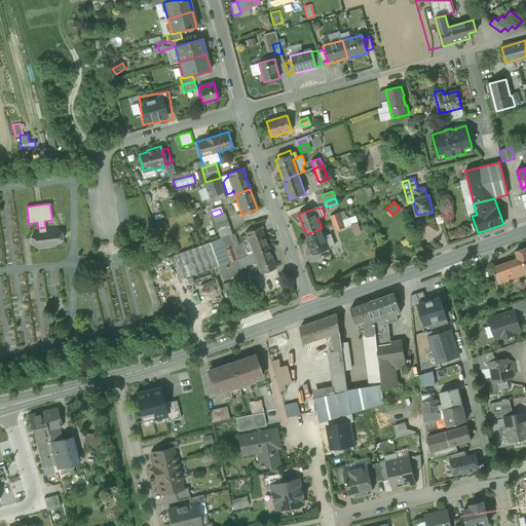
[(215,224),(227,220),(224,213),(222,214),(213,217),(215,224)]
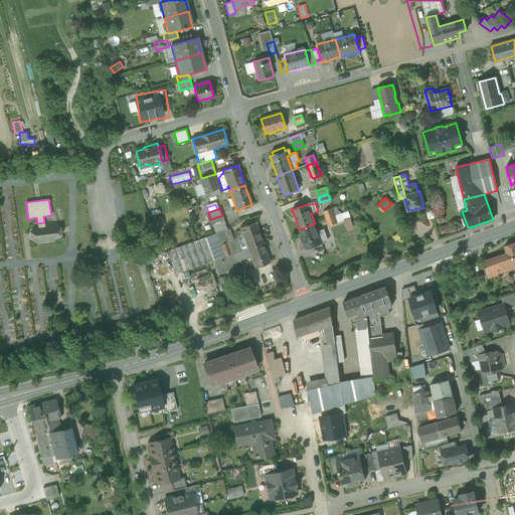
[(333,208),(323,211),(326,219),(335,216),(333,208)]
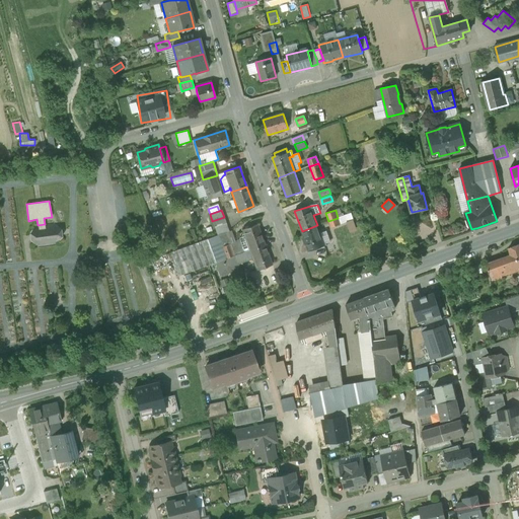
[(346,215),(348,220),(346,221),(350,232),(356,230),(350,214),(346,215)]
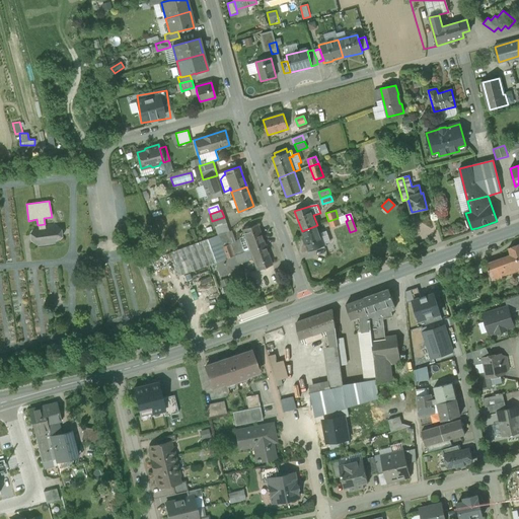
[(338,218),(328,221),(330,228),(341,224),(340,223),(346,221),(348,220),(346,215),(338,218)]
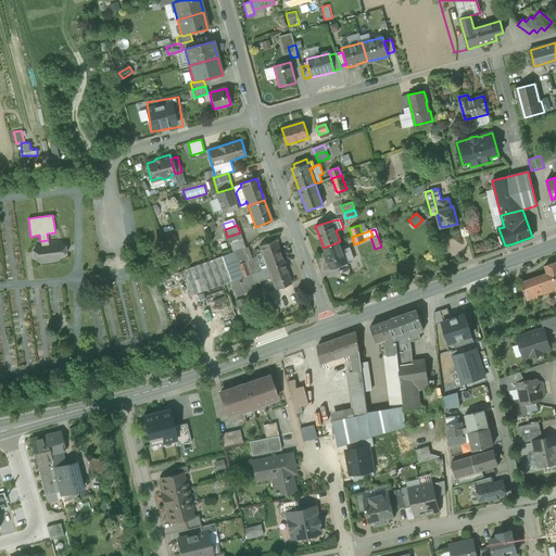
[(240,232),(227,237),(232,252),(245,248),(240,232)]
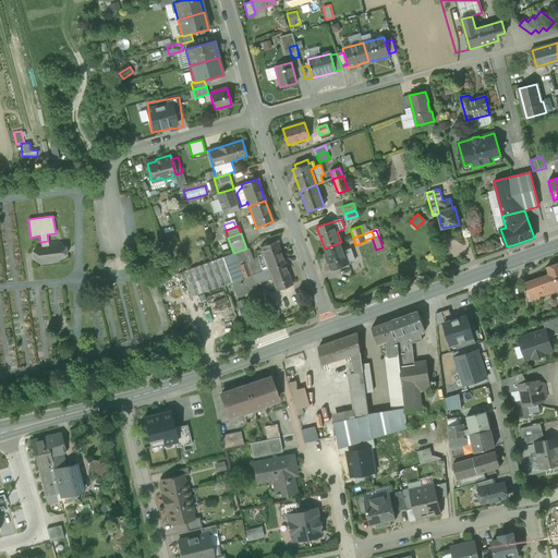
[(346,246),(354,243),(352,238),(343,240),(346,246)]
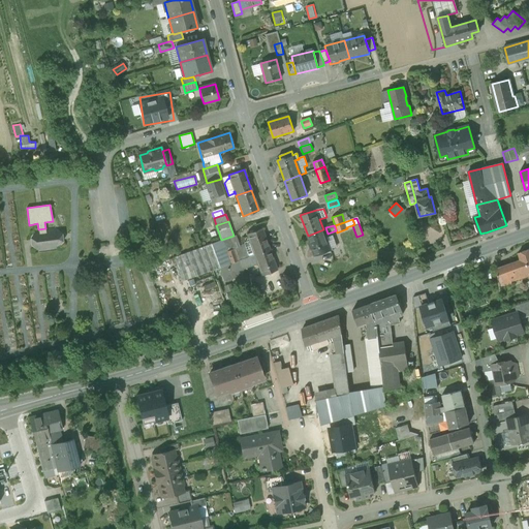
[(38,229),(36,230),(36,231),(38,230),(32,238),(33,245),(40,250),(38,251),(39,252),(57,249),(57,248),(55,248),(61,241),(60,235),(53,228),(55,228),(55,227),(45,228),(38,229)]
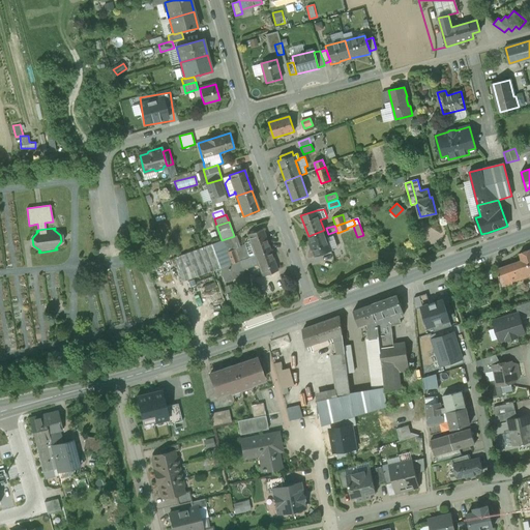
[(263,229),(247,235),(255,256),(270,249),(263,229)]
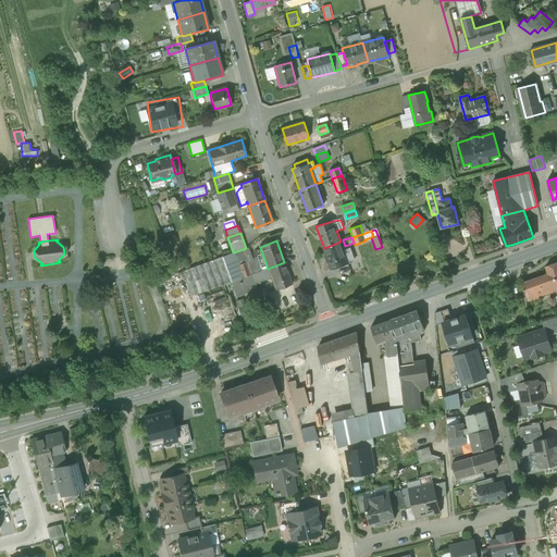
[(341,242),(324,248),(332,270),(348,263),(344,251),(341,242)]
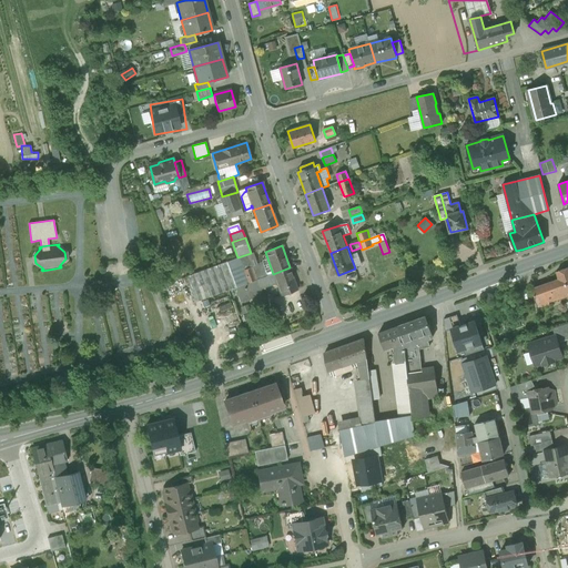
[(351,256),(355,269),(362,266),(357,253),(351,256)]
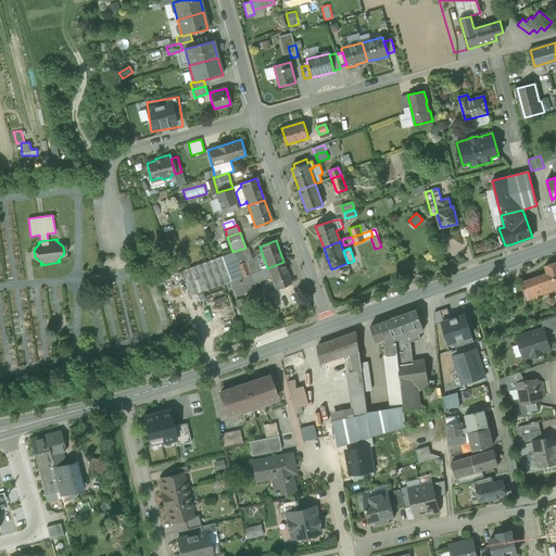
[(243,277),(230,281),(235,294),(239,295),(242,294),(244,291),(255,287),(254,282),(270,277),(275,289),(291,283),(283,262),(267,268),(261,270),(243,277)]
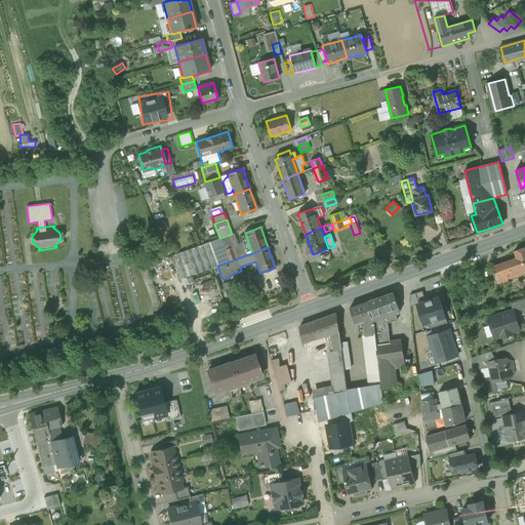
[(524,247),(515,251),(517,258),(492,267),(498,287),(509,283),(508,280),(524,274),(524,247)]
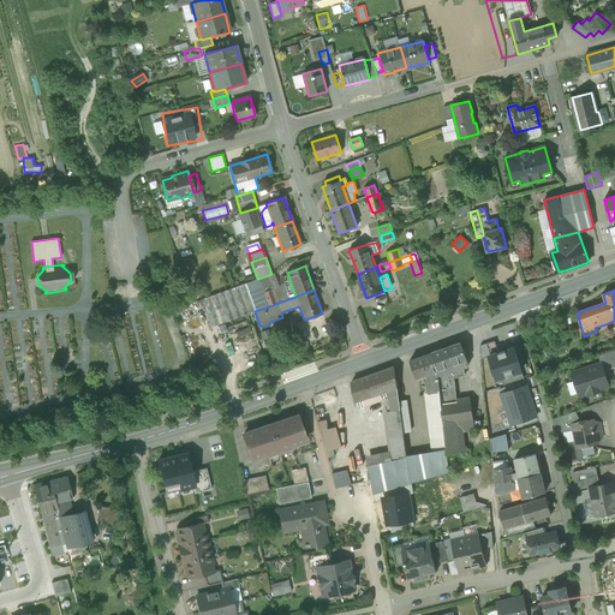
[(251,322),(231,324),(232,341),(252,340),(251,322)]
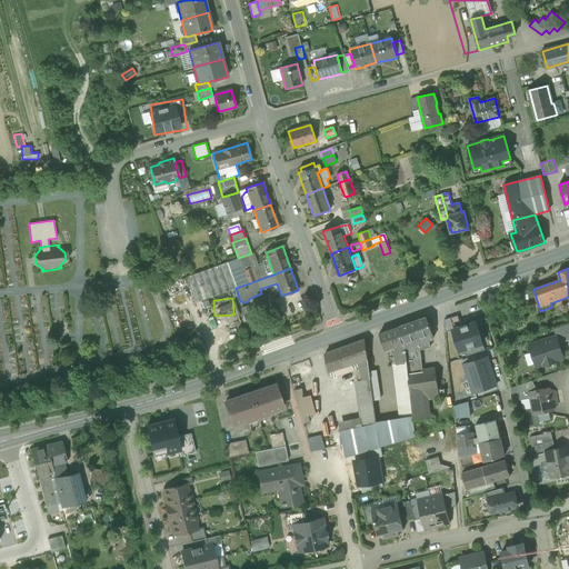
[(458,316),(445,320),(446,332),(452,330),(461,327),(458,316)]
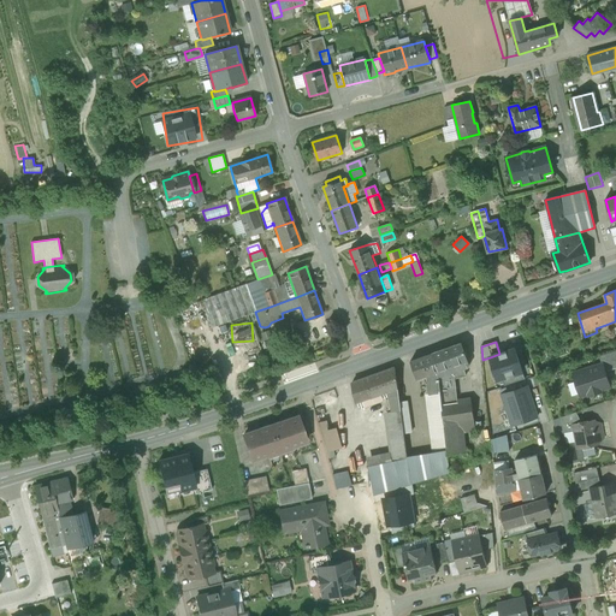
[(461,343),(432,354),(439,372),(437,373),(439,391),(456,389),(455,379),(463,377),(462,369),(468,368),(469,367),(469,366),(461,343)]
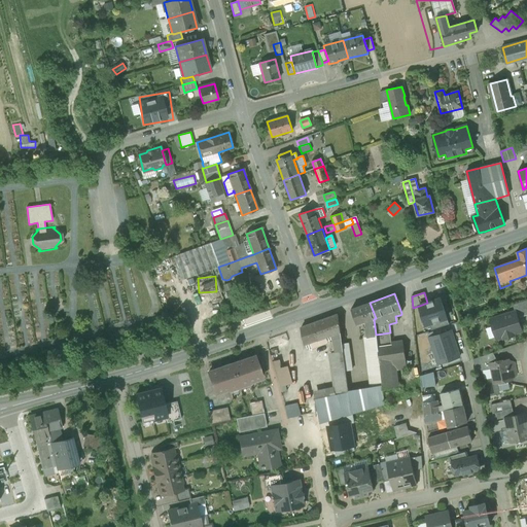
[(425,325),(429,324),(447,318),(441,299),(427,303),(419,306),(421,313),(419,314),(422,322),(424,321),(425,325)]
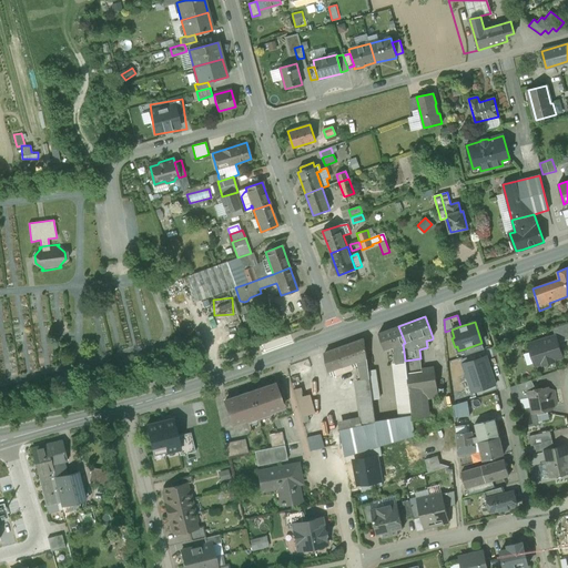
[(567,323),(553,327),(555,336),(556,336),(558,343),(567,340),(567,323)]
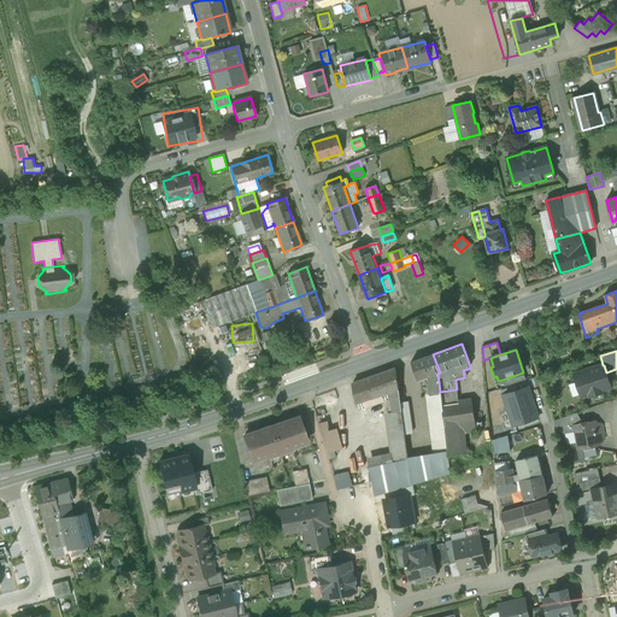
[(433,354),(411,362),(418,381),(428,377),(430,395),(440,393),(440,392),(438,374),(440,372),(433,354)]
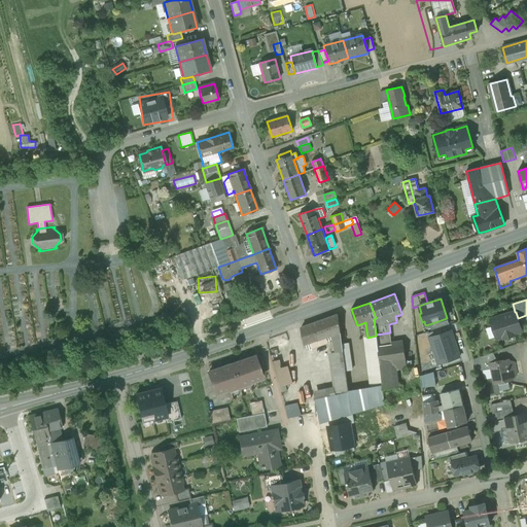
[(515,312),(490,320),(496,339),(503,337),(504,339),(514,335),(514,334),(522,330),(518,318),(516,312),(515,312)]
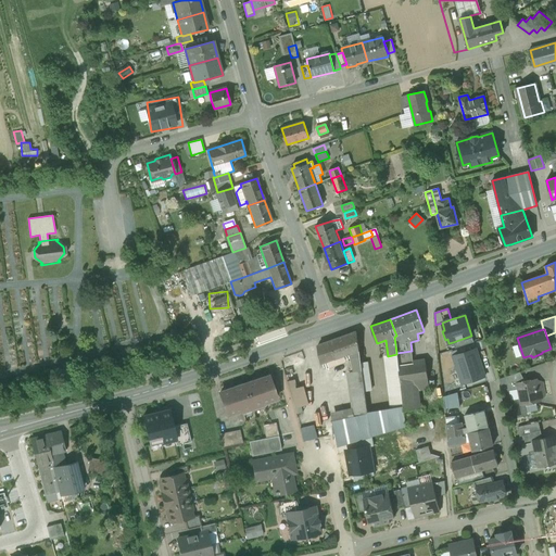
[(356,331),(337,339),(343,356),(351,353),(353,359),(361,357),(357,332),(356,331)]
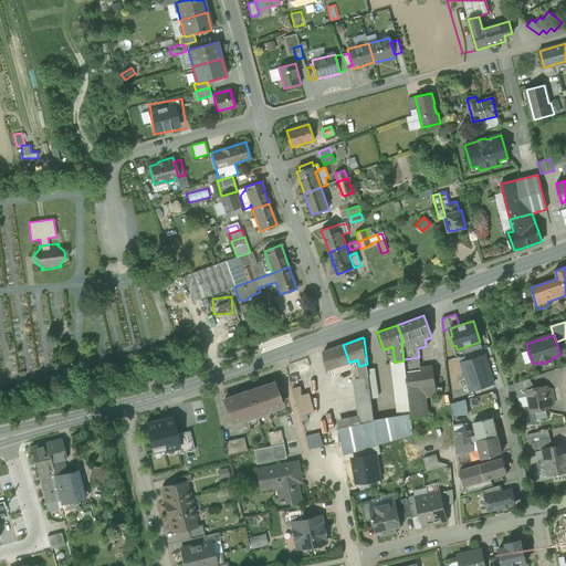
[(482,348),(480,342),(461,348),(463,355),(482,348)]
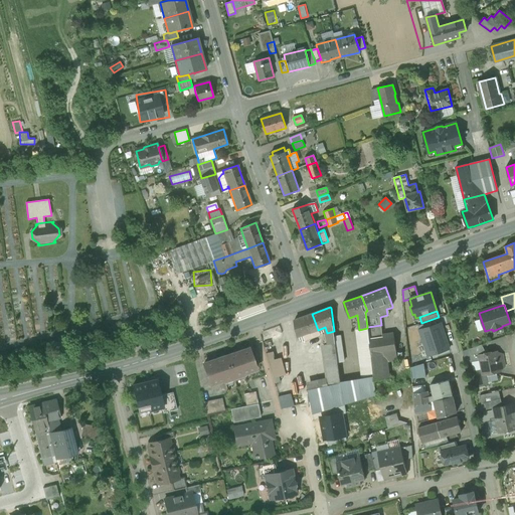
[(312,314),(295,320),(298,337),(318,330),(312,314)]
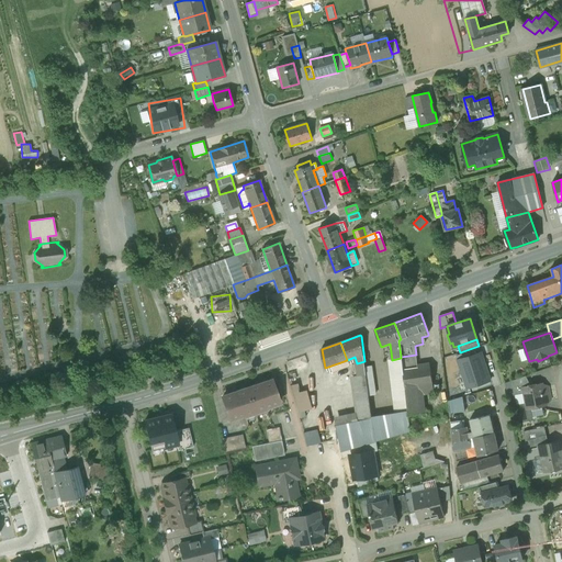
[(469,388),(490,381),(481,352),(458,360),(462,373),(464,372),(469,388)]
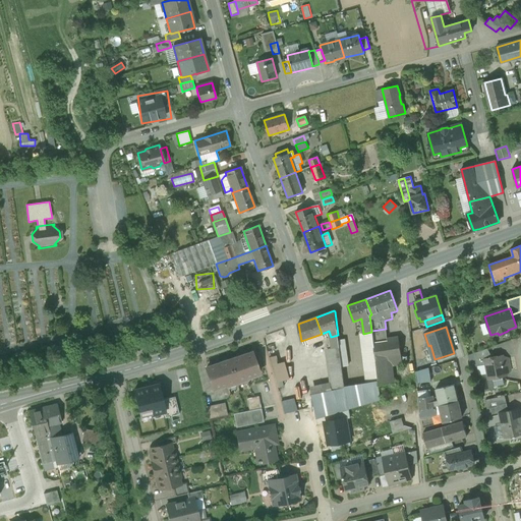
[(386,329),(371,331),(371,332),(372,336),(373,343),(387,341),(386,329)]
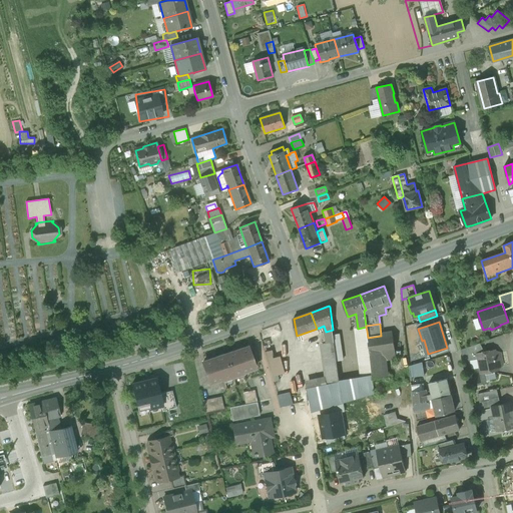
[(326,332),(322,333),(326,350),(335,348),(334,336),(333,330),(326,332)]
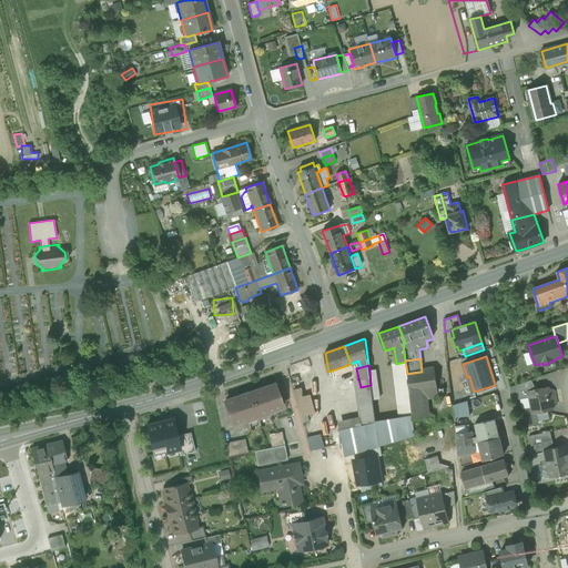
[(406,366),(393,367),(398,418),(412,416),(411,399),(409,392),(407,374),(406,366)]
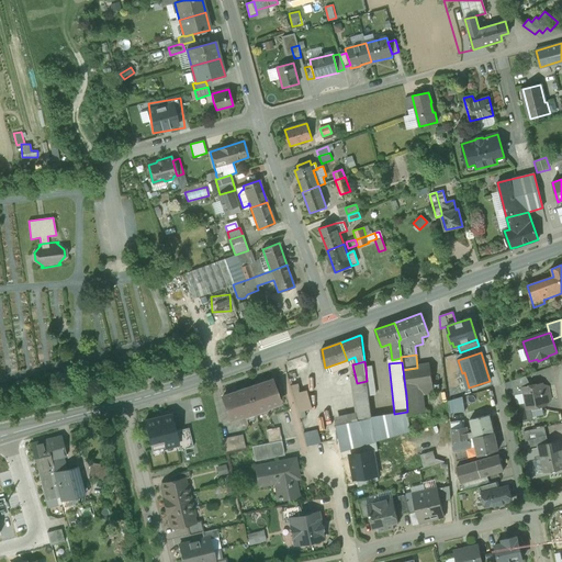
[(417,368),(403,370),(405,388),(433,383),(430,366),(417,368)]
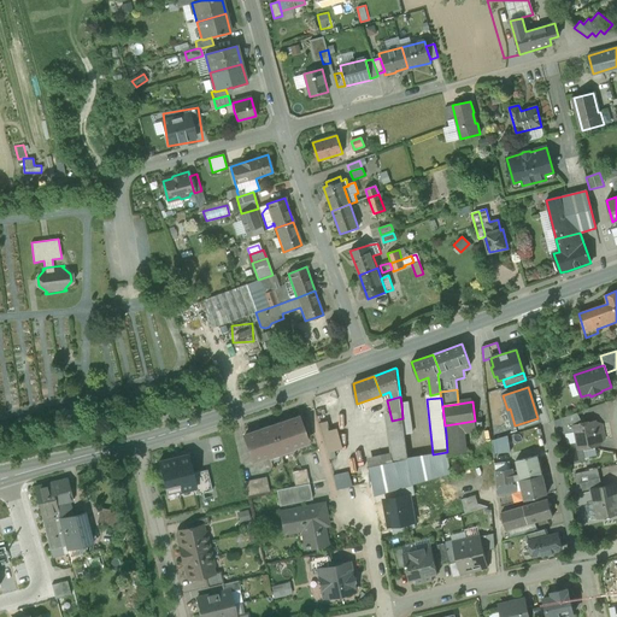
[(409,403),(401,404),(403,418),(405,434),(412,433),(409,403)]
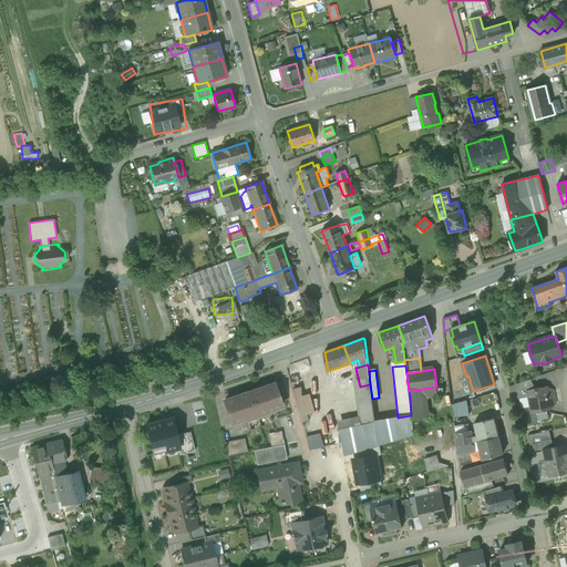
[(274,383),(249,392),(258,416),(268,413),(267,411),(281,406),(274,383)]
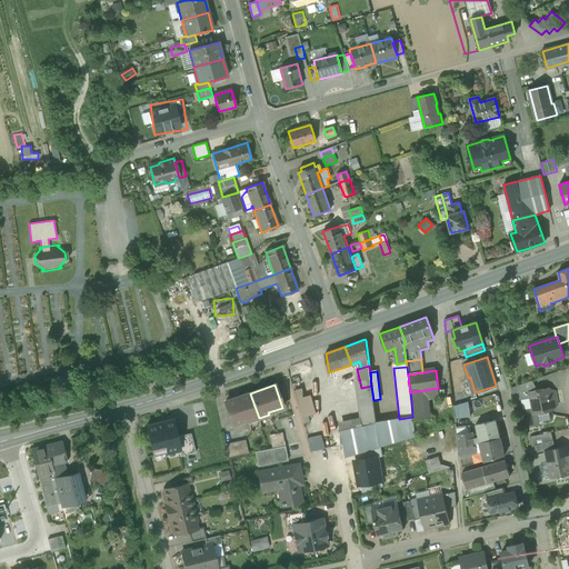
[(371,386),(361,388),(366,405),(373,402),(373,400),(371,386)]
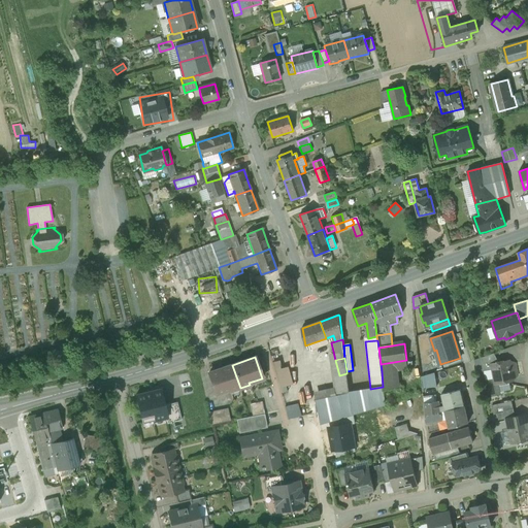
[(288,391),(279,360),(271,362),(281,393),(288,391)]
